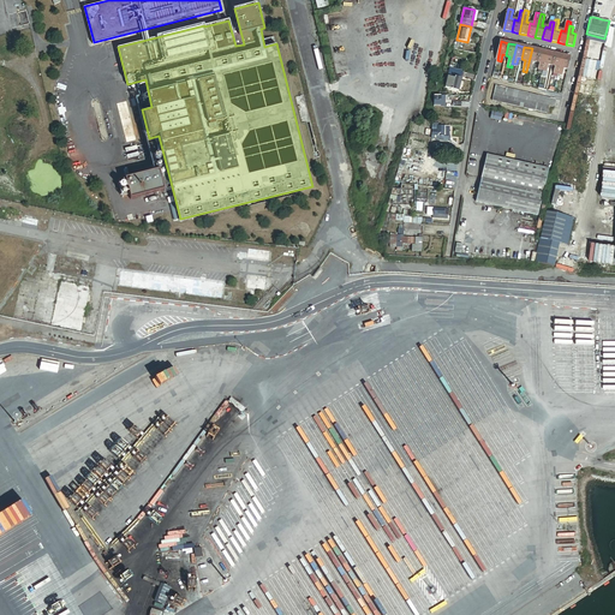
[(539,51),(532,48),(527,67),(532,67),(533,61),(537,63),(539,51)]
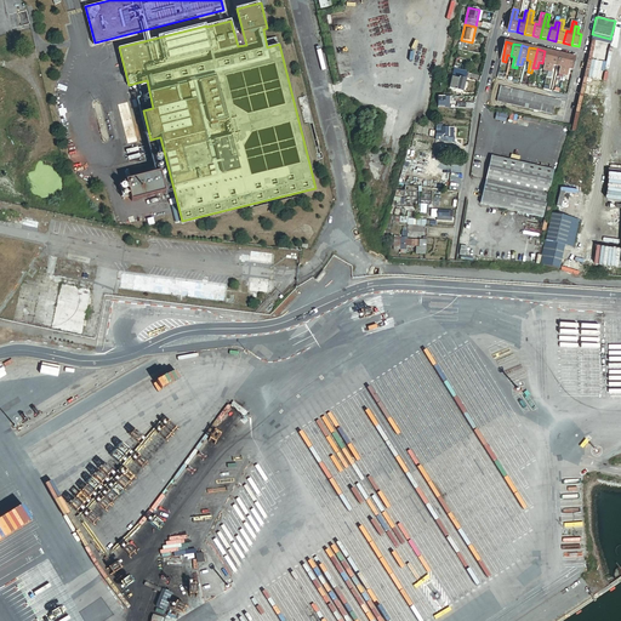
[(553,52),(545,51),(542,63),(546,64),(543,74),(547,74),(548,72),(553,52)]
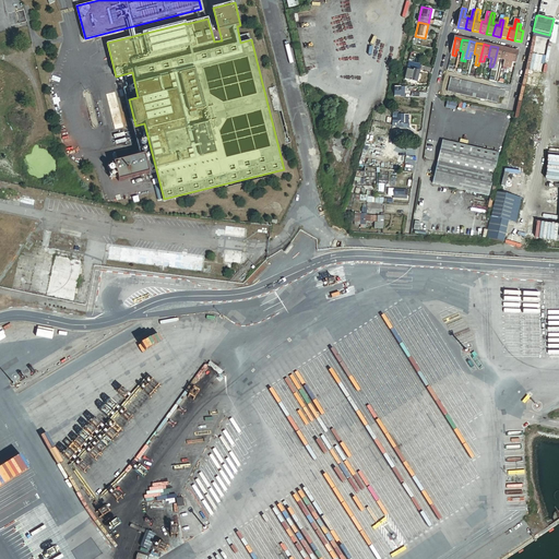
[(494,64),(492,67),(496,68),(497,64),(498,59),(502,60),(504,49),(498,47),(494,64)]
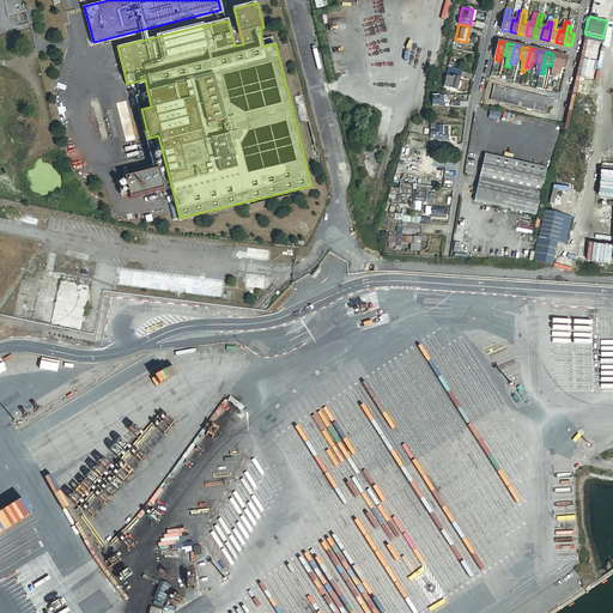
[(557,73),(560,55),(553,54),(551,66),(554,67),(552,77),(556,77),(557,73)]
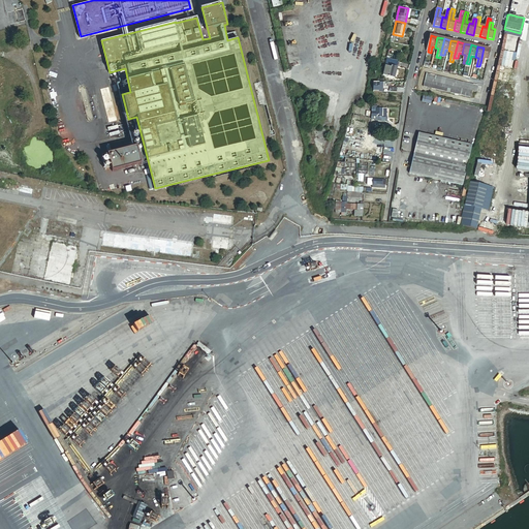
[(491,50),(484,48),(480,63),(484,64),(485,59),(488,60),(491,50)]
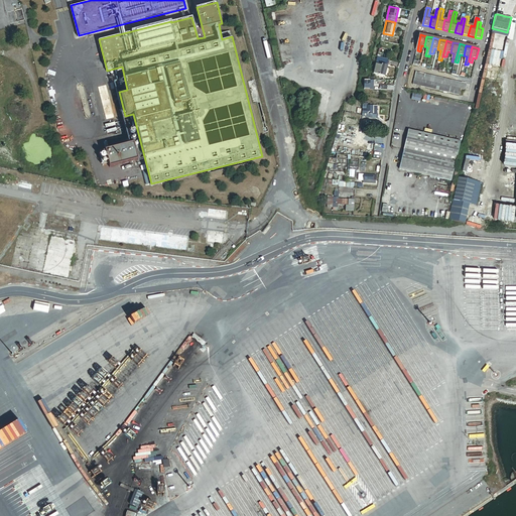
[(380,55),(378,55),(376,62),(386,65),(387,59),(380,58),(380,55)]
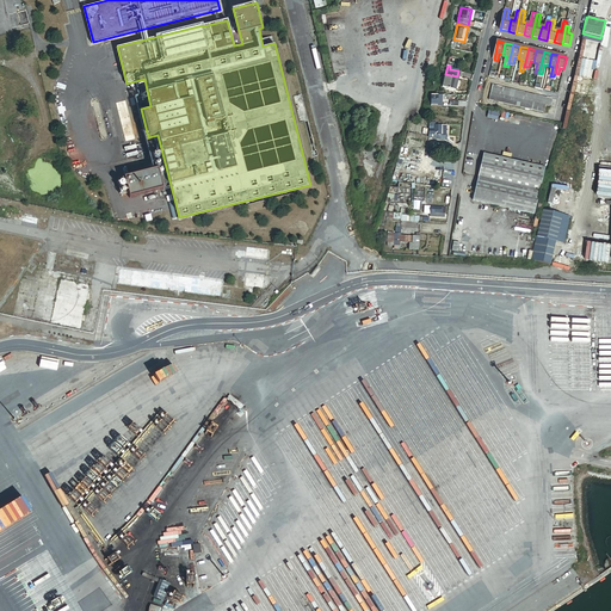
[(457,76),(445,74),(442,87),(455,91),(457,76)]
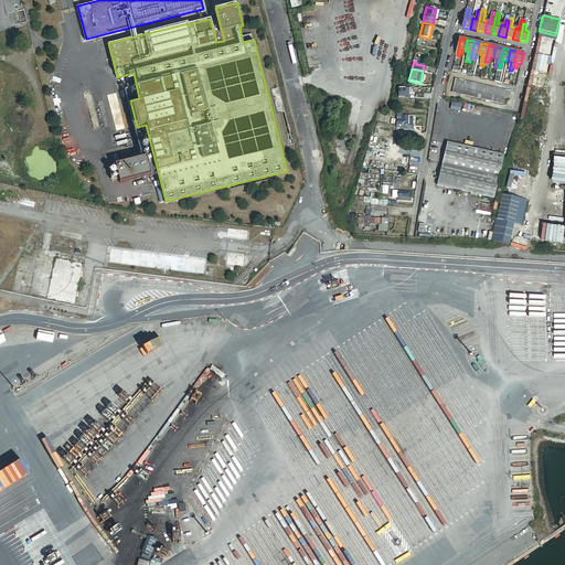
[(477,84),(472,83),(456,78),(452,93),(503,104),(505,97),(509,98),(511,92),(477,84)]
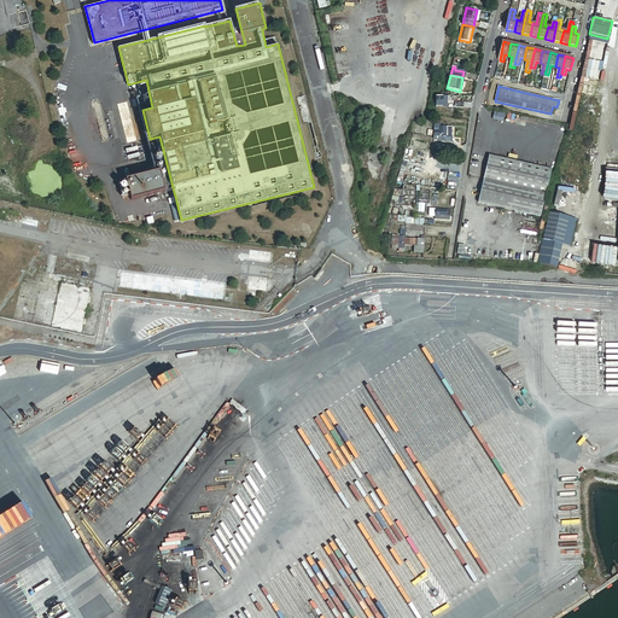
[(450,97),(437,97),(437,108),(448,108),(448,99),(450,99),(450,97)]
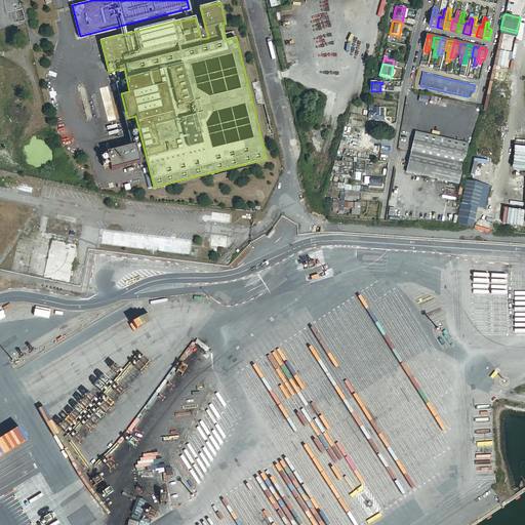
[(374,108),(374,107),(370,107),(369,112),(370,112),(370,116),(380,116),(380,112),(381,112),(381,109),(374,108)]
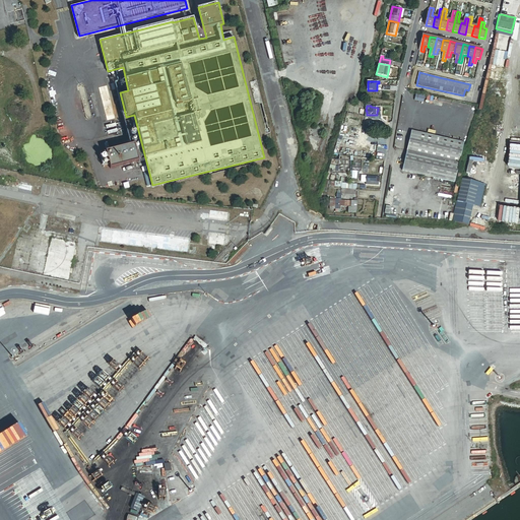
[(412,131),(407,151),(460,163),(464,142),(412,131)]
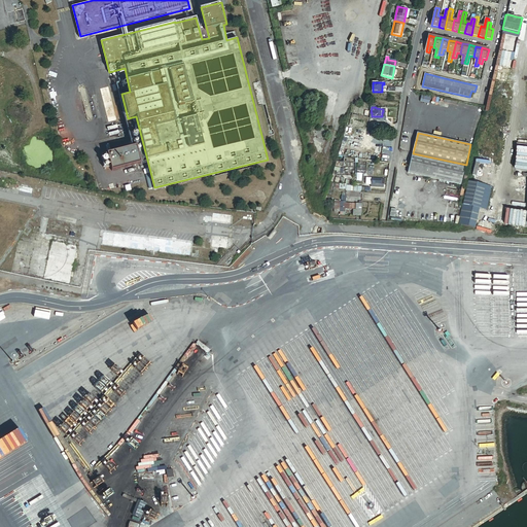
[(137,144),(108,151),(112,169),(141,162),(137,144)]
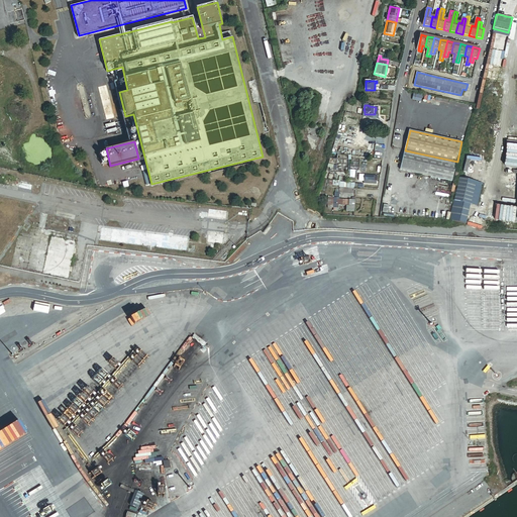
[(457,162),(405,150),(401,171),(452,182),(457,162)]
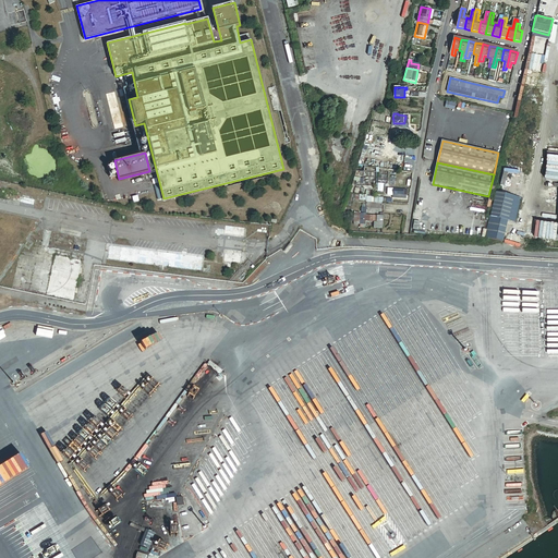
[(495,192),(488,217),(512,222),(519,197),(495,192)]
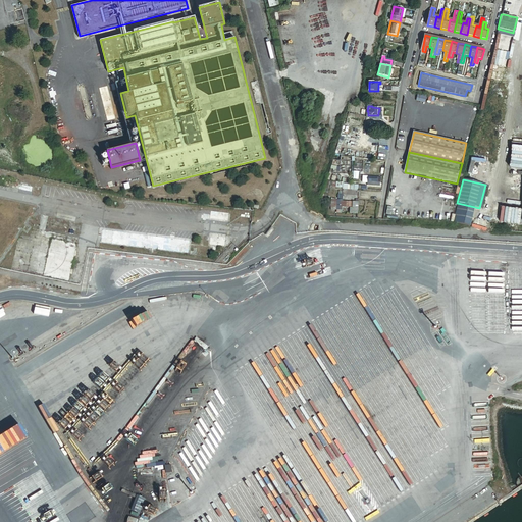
[(334,200),(333,210),(337,210),(337,212),(343,212),(343,207),(350,208),(350,213),(358,213),(359,200),(355,200),(355,202),(343,201),(343,200),(334,200)]
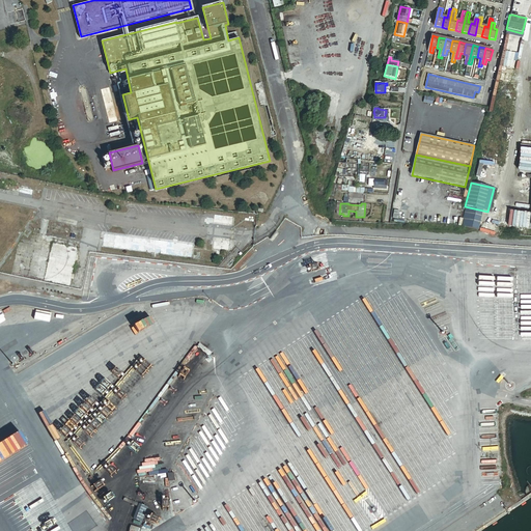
[(477,230),(481,210),(465,206),(460,226),(477,230)]
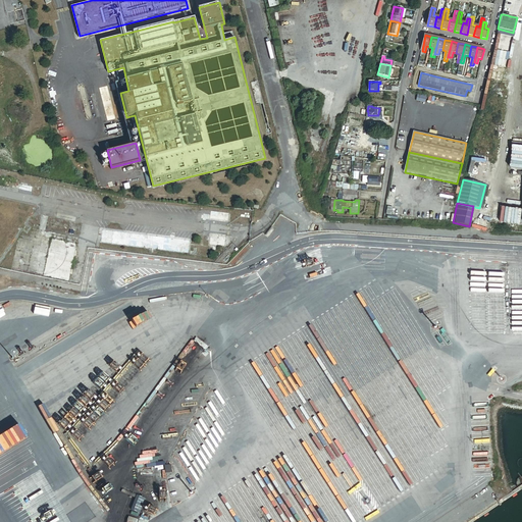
[(136,512),(141,498),(136,496),(129,510),(136,512)]
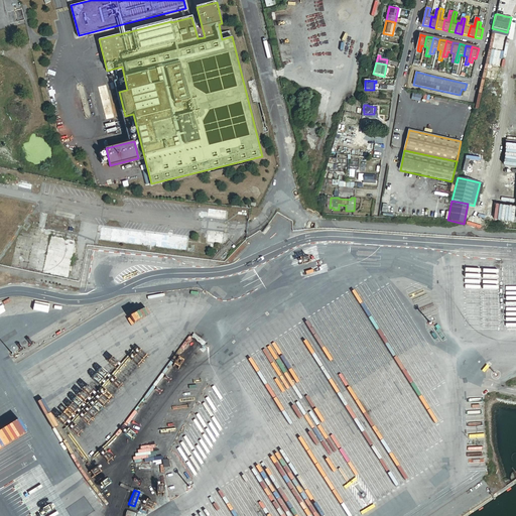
[(143,493),(139,492),(134,506),(137,508),(143,493)]
